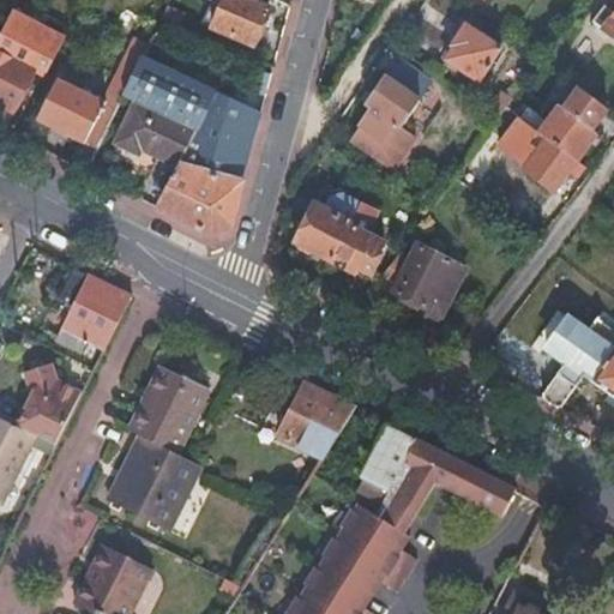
[(270,11),(245,0),(223,0),(211,30),(254,48),(270,11)]
